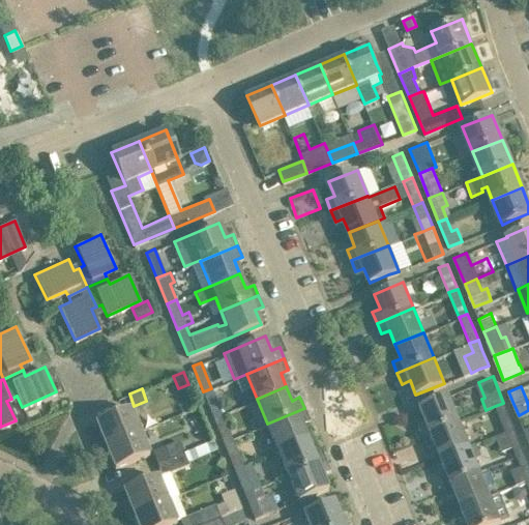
[(213,416),(222,413),(211,388),(203,391),(213,416)]
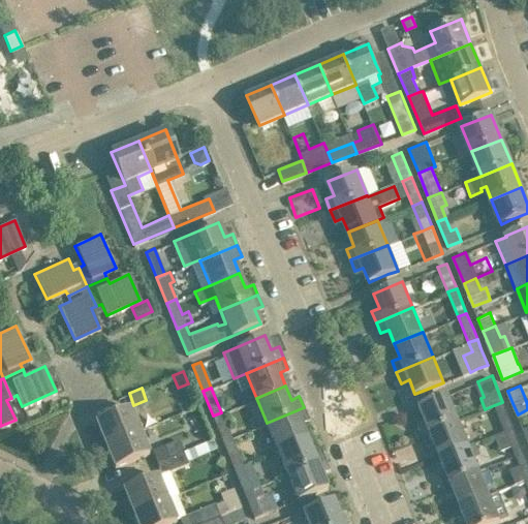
[(422,434),(459,419),(448,393),(420,405),(425,420),(417,423),(422,434)]
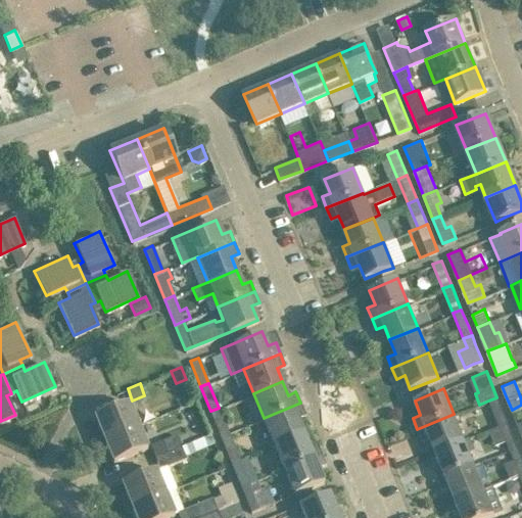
[(499,425),(507,422),(496,397),(488,401),(499,425)]
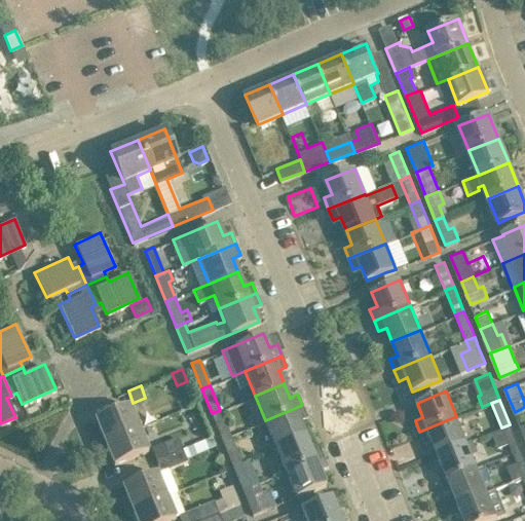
[(138,426),(137,421),(128,403),(95,416),(104,440),(138,426)]
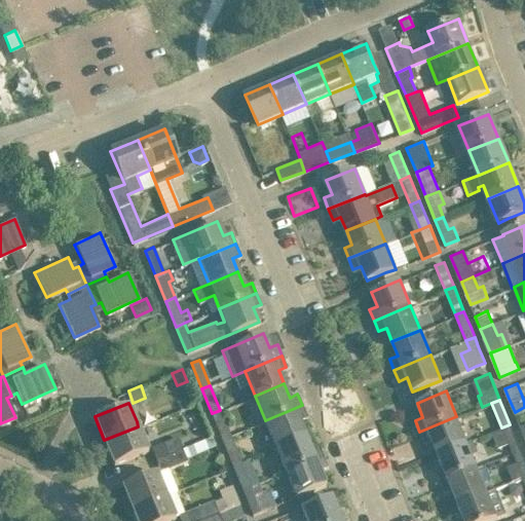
[(275,445),(304,434),(298,419),(306,416),(302,405),(265,420),(275,445)]
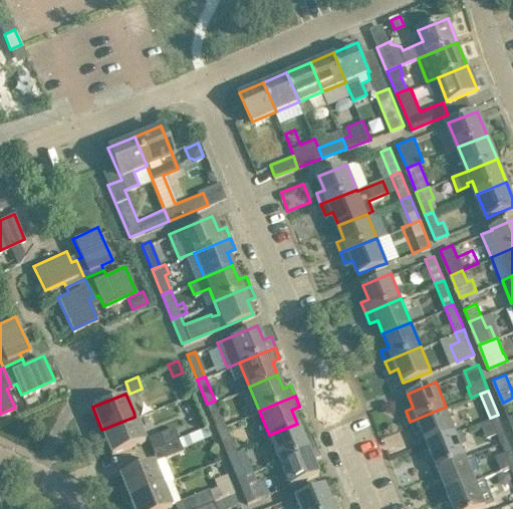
[(217,429),(224,425),(215,401),(207,404),(217,429)]
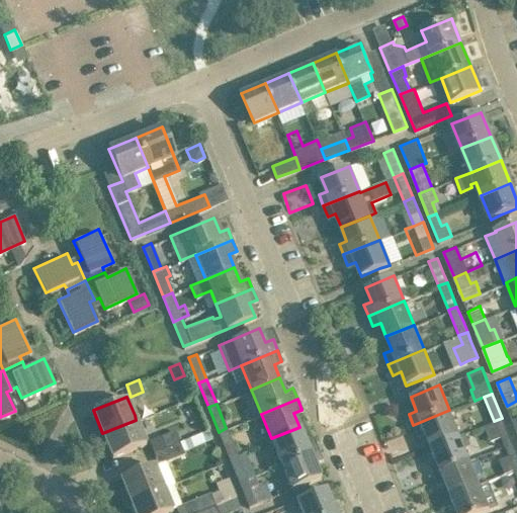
[(431,446),(459,434),(449,410),(413,425),(417,436),(425,433),(431,446)]
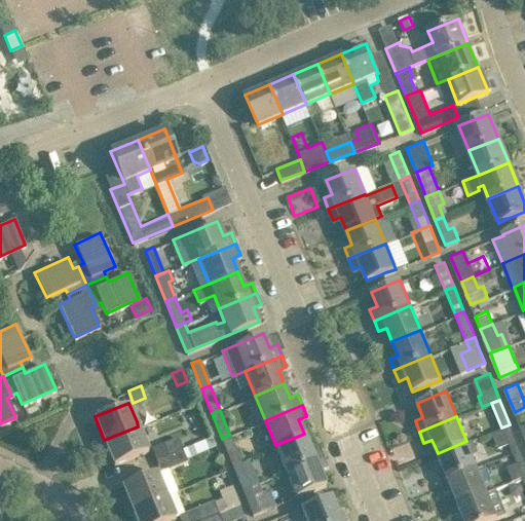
[(177,436),(158,443),(150,421),(138,426),(104,440),(113,463),(147,449),(147,448),(150,446),(155,458),(181,447),(177,436)]
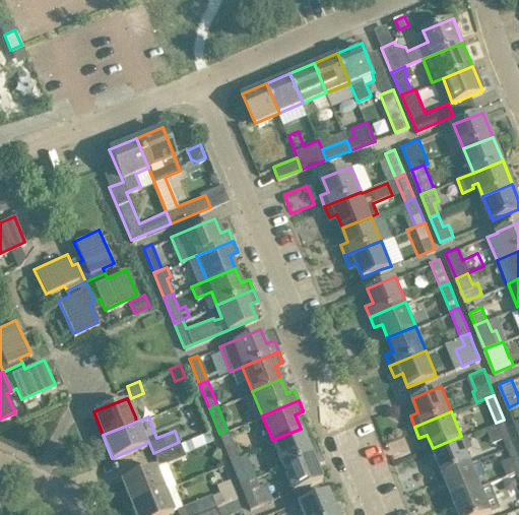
[(506,447),(514,444),(504,420),(496,423),(490,425),(496,441),(502,438),(506,447)]
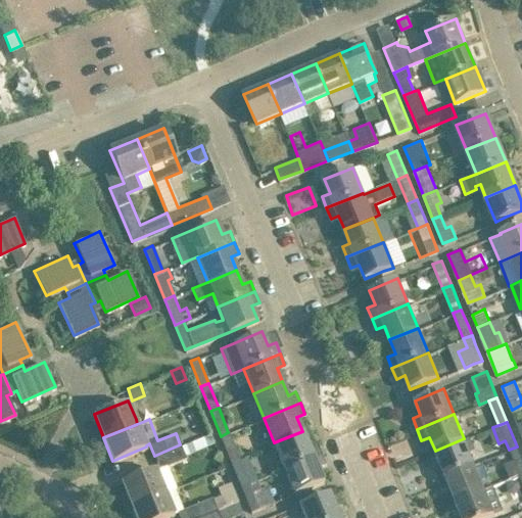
[(284,467),(321,452),(316,441),(307,444),(302,431),(274,442),(284,467)]
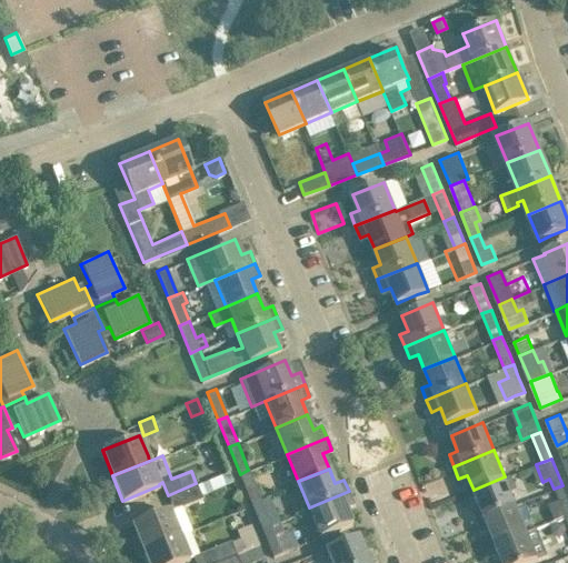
[(200,493),(233,480),(229,470),(196,483),(168,495),(173,509),(201,496),(200,493)]
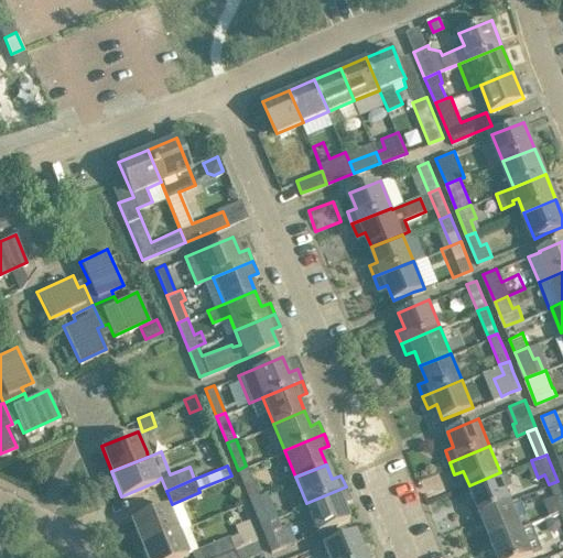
[(257,493),(257,492),(246,466),(238,470),(248,496),(257,493)]
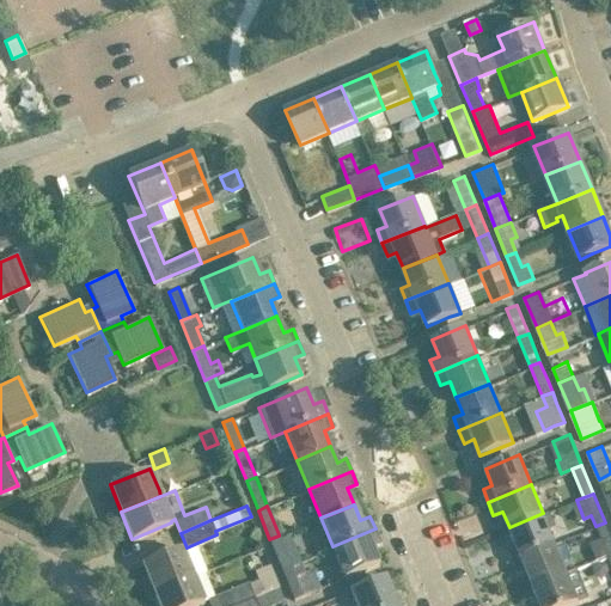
[(512,559),(554,542),(543,513),(509,527),(515,543),(506,546),(512,559)]
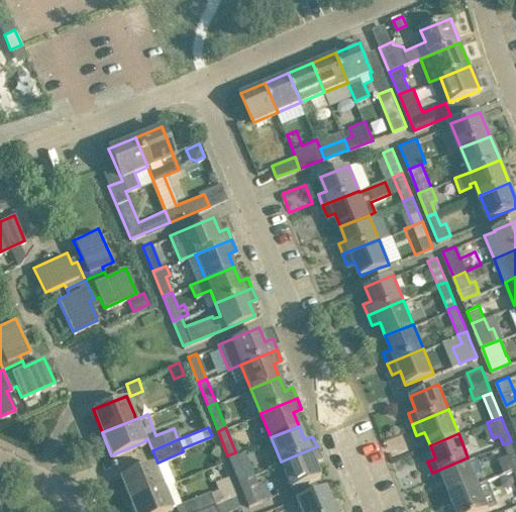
[(506,472),(515,467),(515,452),(511,441),(503,444),(508,457),(502,461),(506,472)]
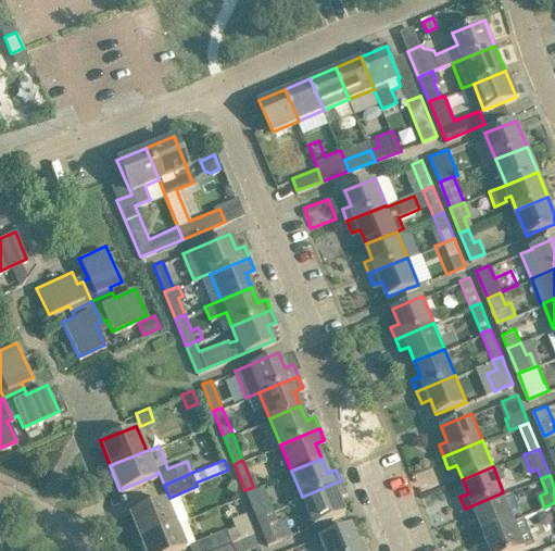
[(313,524),(343,512),(337,497),(345,492),(341,480),(302,497),(313,524)]
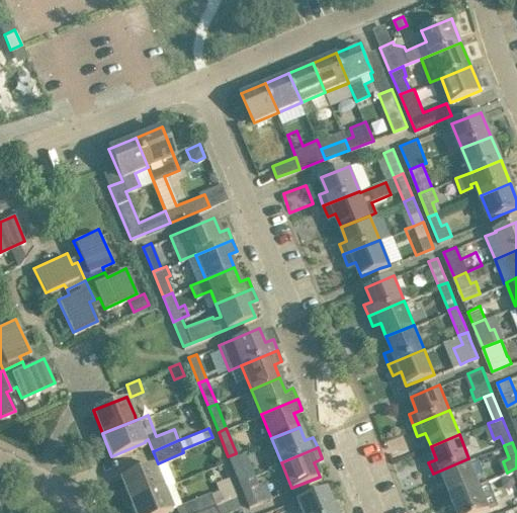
[(238,481),(254,475),(244,448),(236,452),(236,453),(228,456),(238,481)]
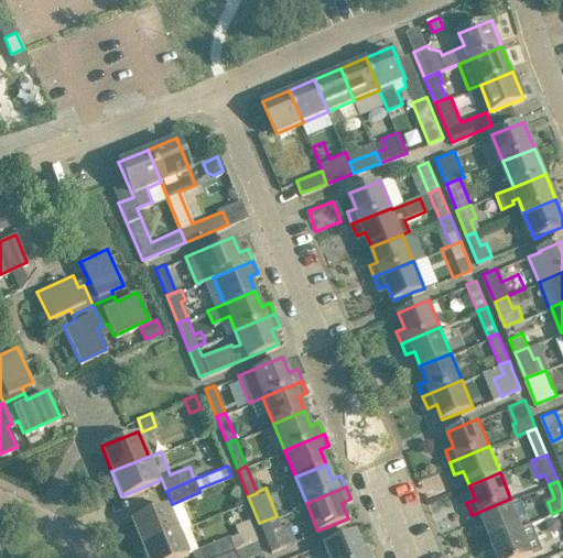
[(490,538),(521,526),(510,499),(472,515),(476,527),(485,524),(490,538)]
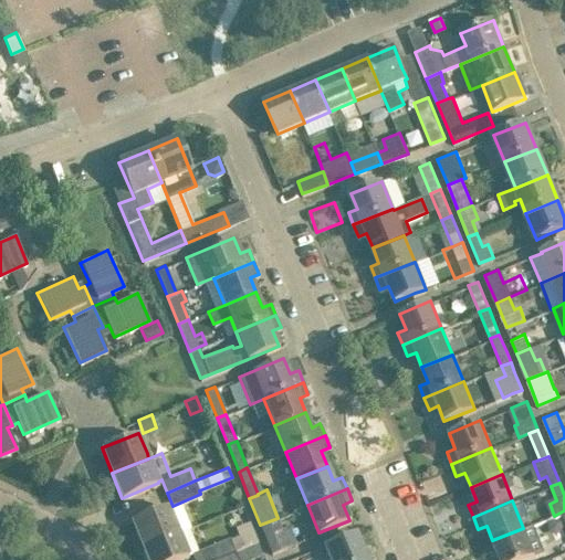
[(156,510),(132,520),(142,546),(178,530),(168,505),(156,510)]
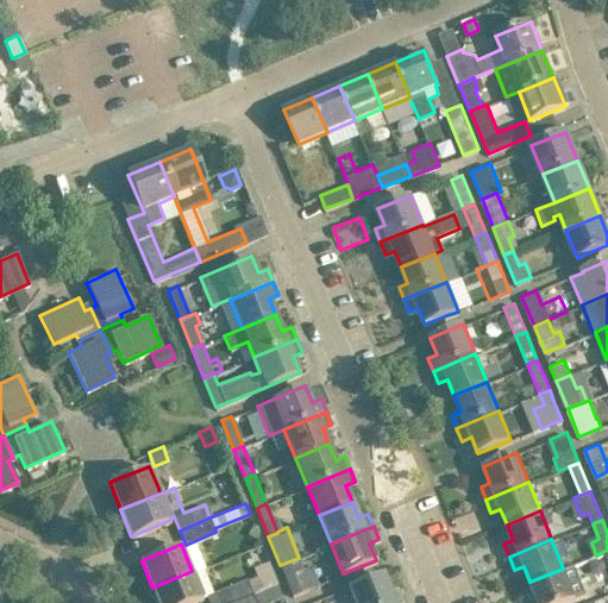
[(607,550),(596,556),(589,559),(596,577),(607,572),(607,550)]
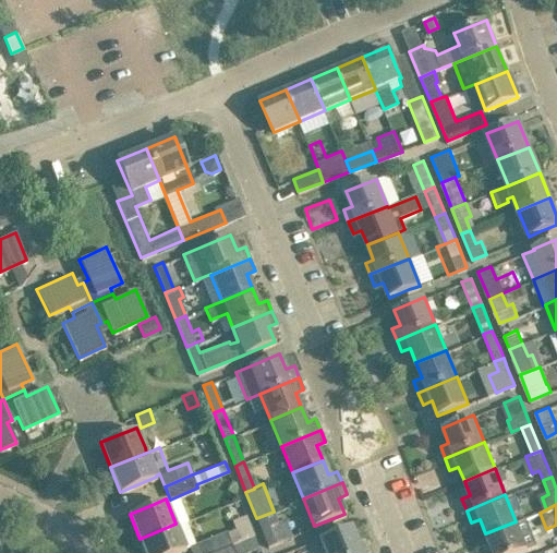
[(267,544),(292,535),(285,518),(278,520),(274,512),(256,518),(267,544)]
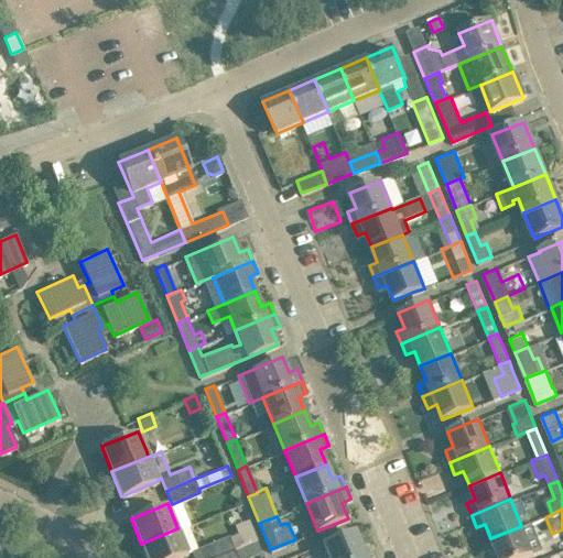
[(197,547),(191,549),(194,557),(207,557),(234,547),(257,538),(251,526),(237,533),(229,535),(228,534),(197,547)]
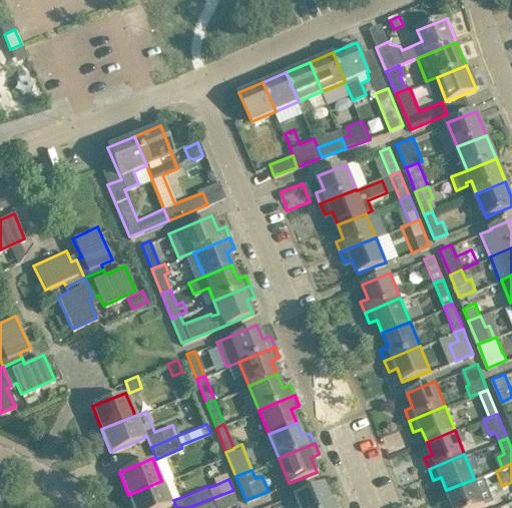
[(444,507),(473,507),(485,503),(474,479),(446,490),(452,504),(444,507)]
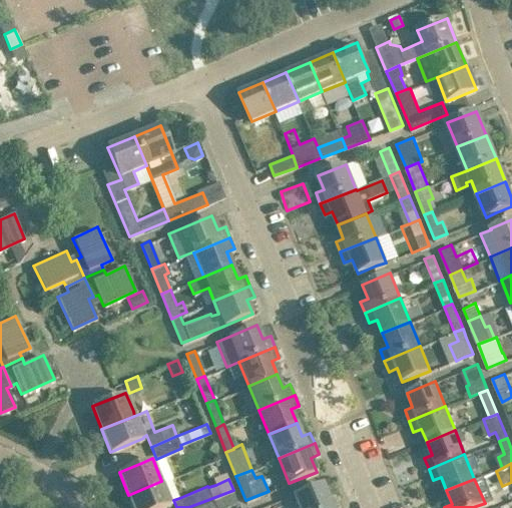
[(133,507),(159,507),(170,504),(161,481),(128,495),(133,507)]
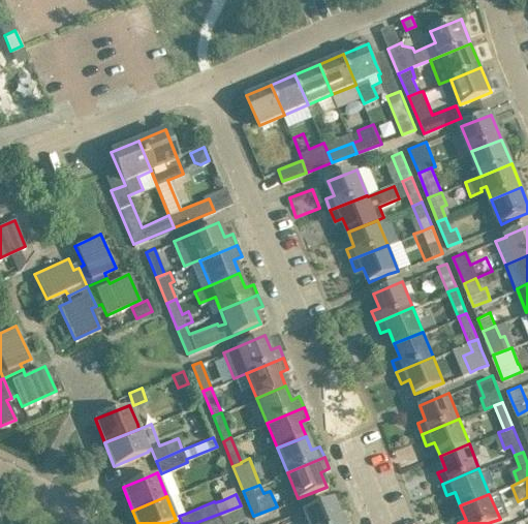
[(308,523),(339,523),(349,520),(345,509),(337,512),(331,497),(302,510),(308,523)]
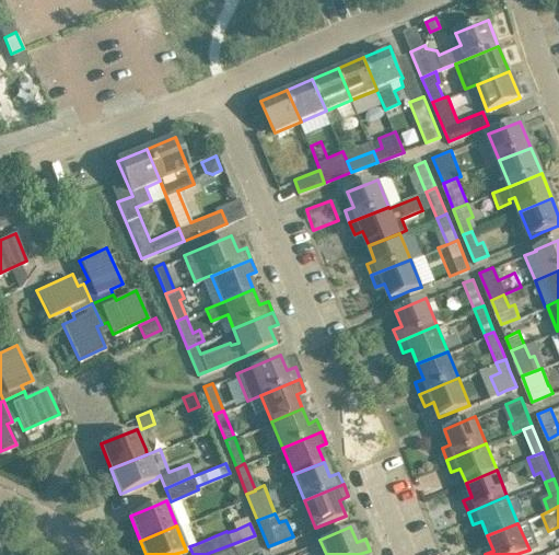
[(232,544),(206,554),(243,554),(259,548),(255,535),(232,544)]
